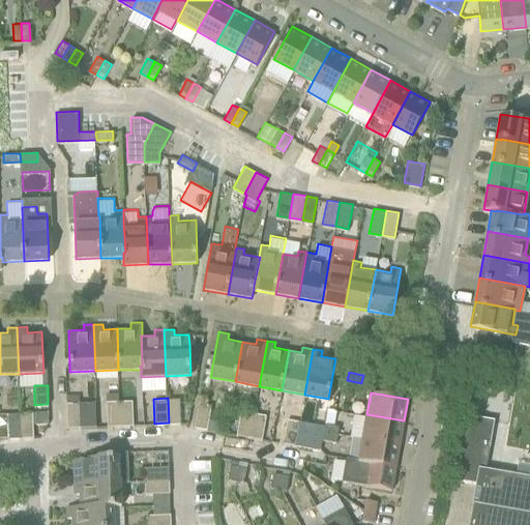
[(168,398),(169,423),(181,423),(180,398),(168,398)]
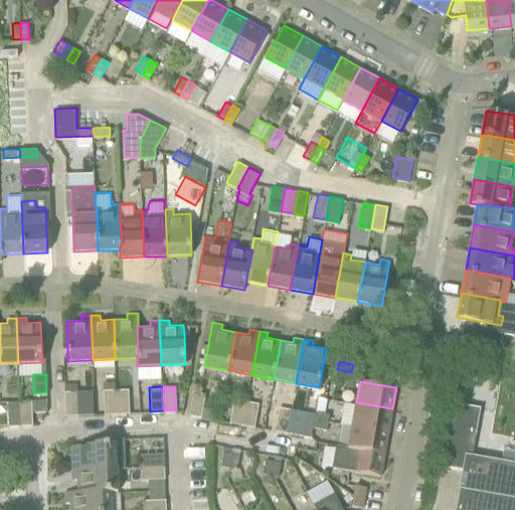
[(117,412),(116,388),(104,388),(105,412),(117,412)]
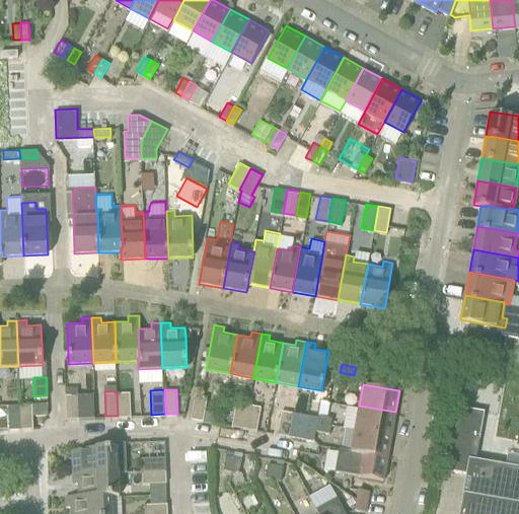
[(130,391),(117,391),(118,416),(131,415),(130,391)]
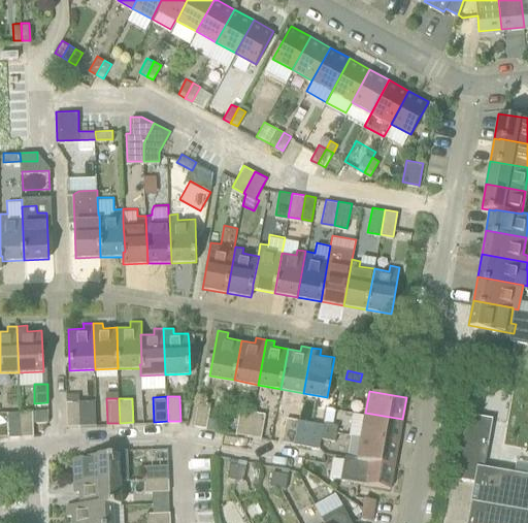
[(67,425),(96,424),(95,399),(79,399),(66,400),(67,425)]
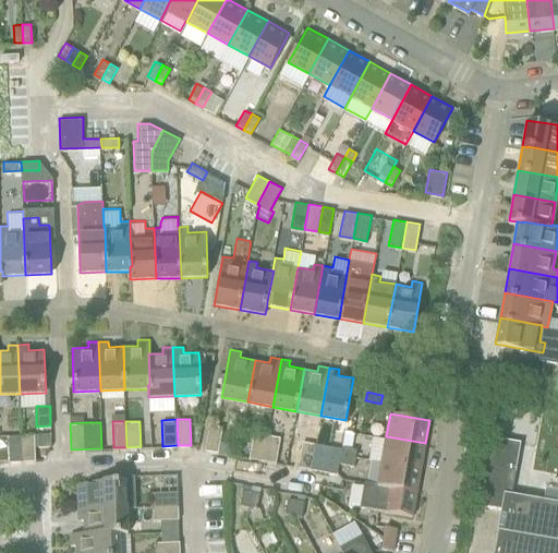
[(209,423),(205,445),(205,448),(218,452),(223,425),(209,423)]
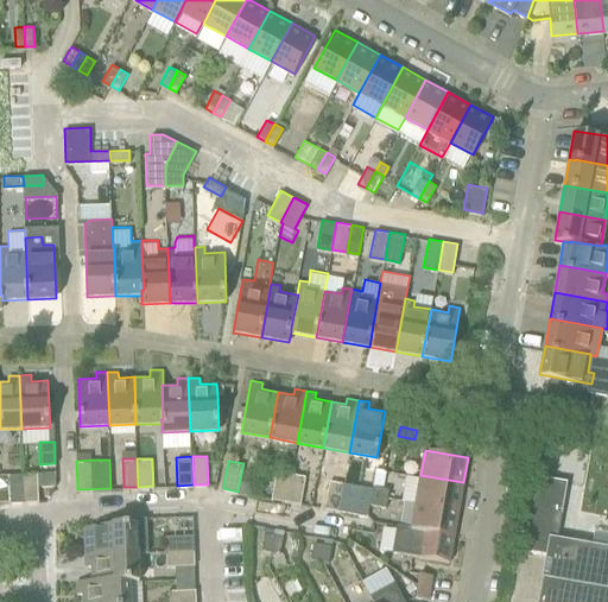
[(271,498),(286,500),(291,471),(277,469),(271,498)]
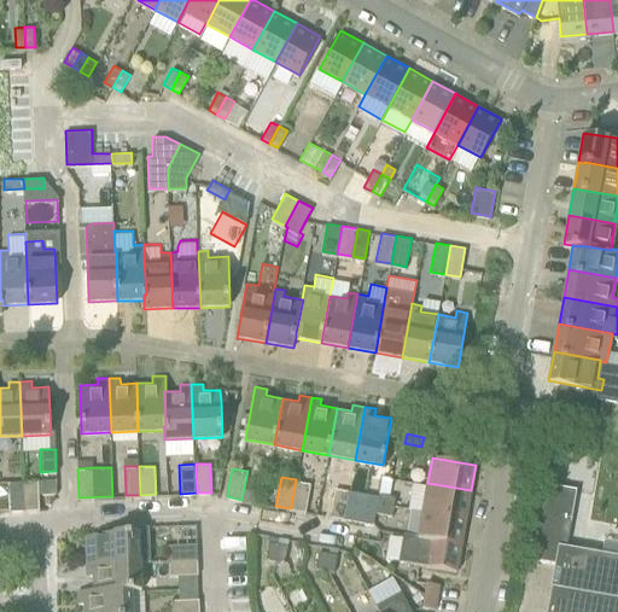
[(10,510),(24,510),(23,479),(7,481),(10,510)]
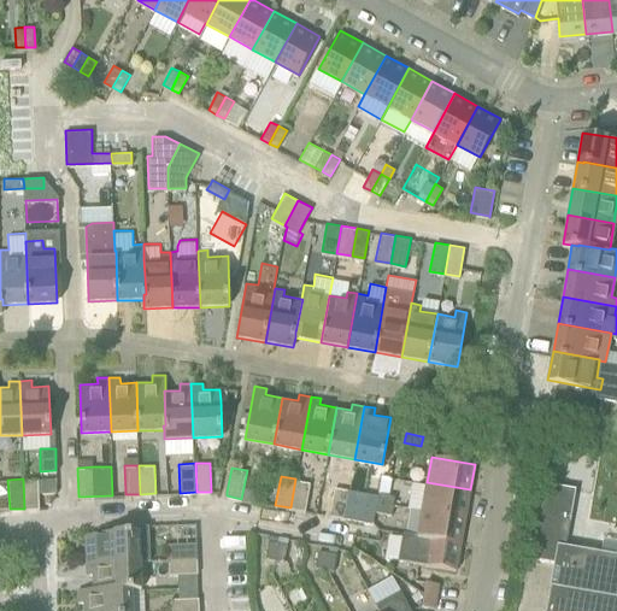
[(39,479),(23,479),(24,509),(40,507),(39,479)]
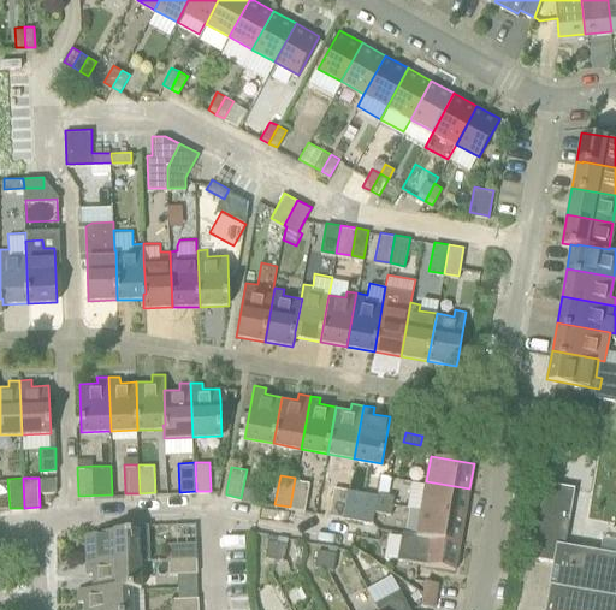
[(295,478),(290,507),(304,509),(309,480),(295,478)]
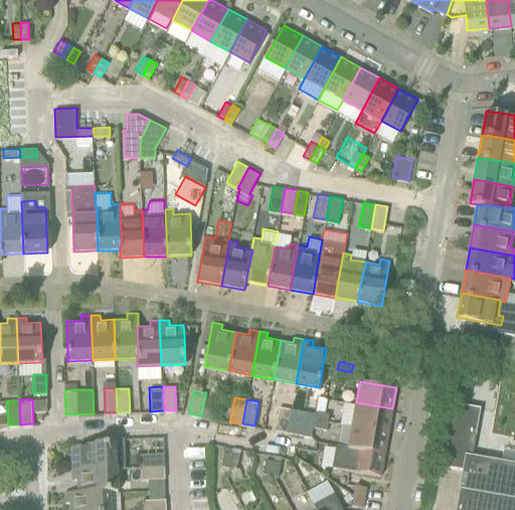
[(481,406),(451,400),(440,464),(463,468),(455,509),(514,509),(514,449),(503,447),(500,463),(472,458),(481,406)]
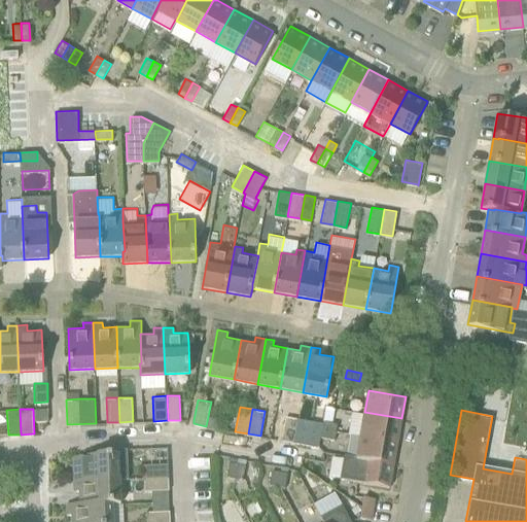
[(364,412),(360,435),(397,441),(401,418),(364,412)]
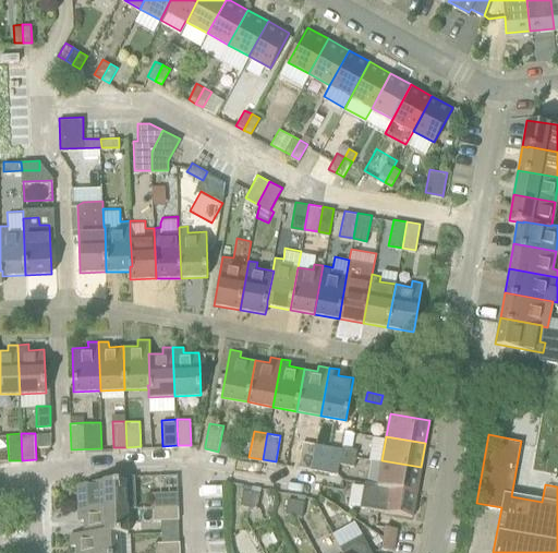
[(230,453),(232,442),(220,440),(218,451),(230,453)]
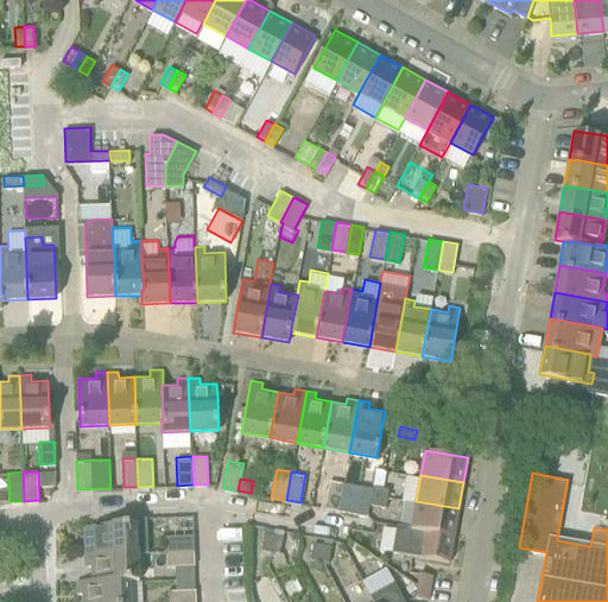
[(324,507),(340,509),(344,481),(330,479),(324,507)]
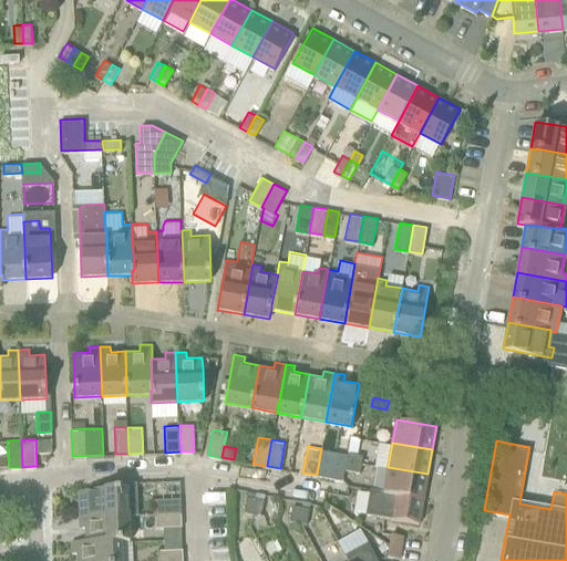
[(321,448),(317,475),(330,477),(334,452),(321,448)]
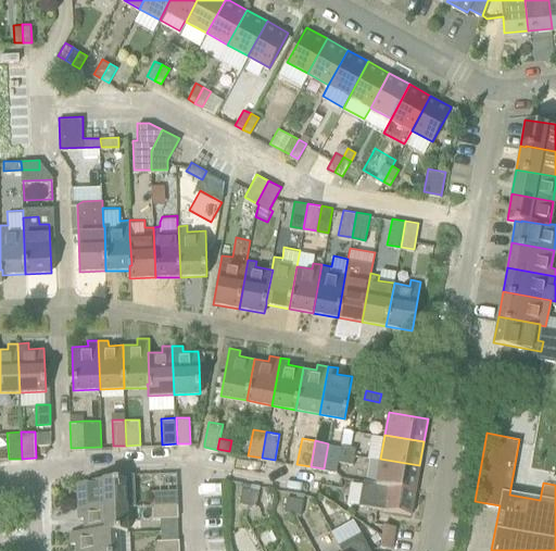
[(340,452),(354,454),(355,447),(341,443),(340,452)]
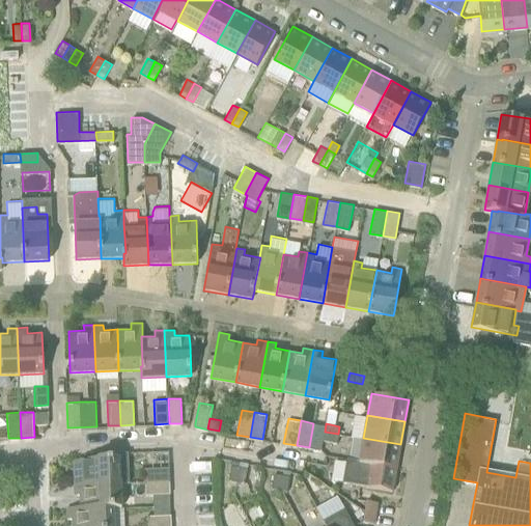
[(338,434),(325,432),(323,439),(337,442),(338,434)]
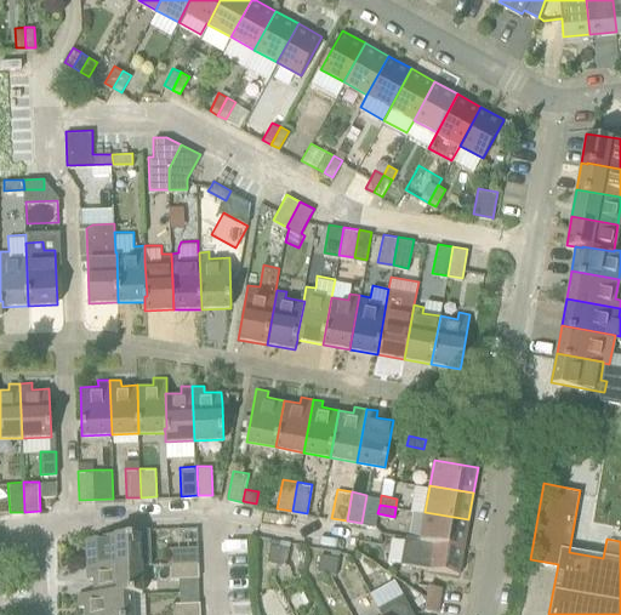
[(463,546),(468,519),(425,512),(421,535),(420,537),(463,546)]
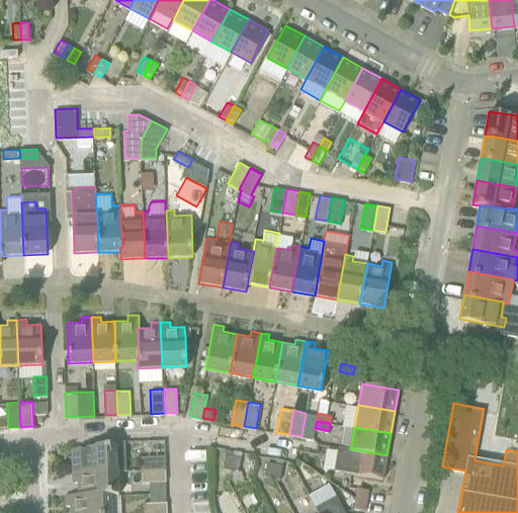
[(72,461),(73,471),(124,468),(126,468),(125,440),(91,441),(91,446),(77,446),(78,461),(72,461)]
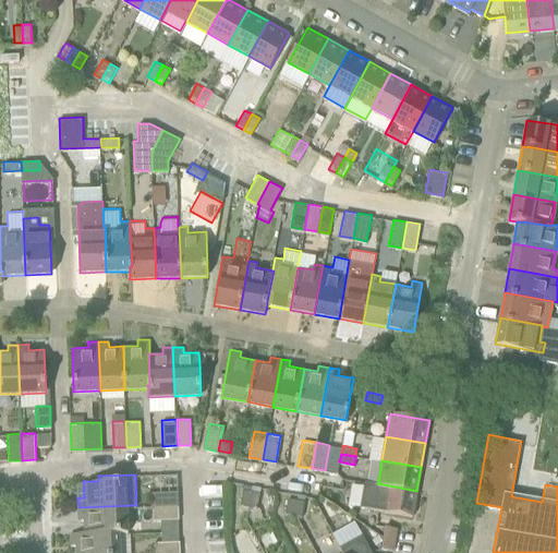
[(413,514),(416,491),(377,483),(378,481),(365,479),(361,505),(413,514)]
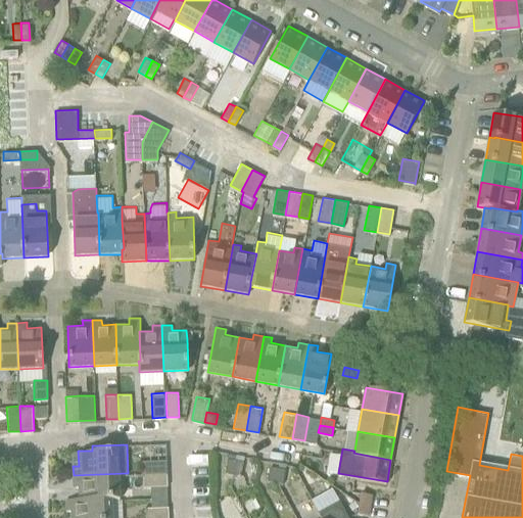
[(233,473),(235,459),(228,458),(225,472),(233,473)]
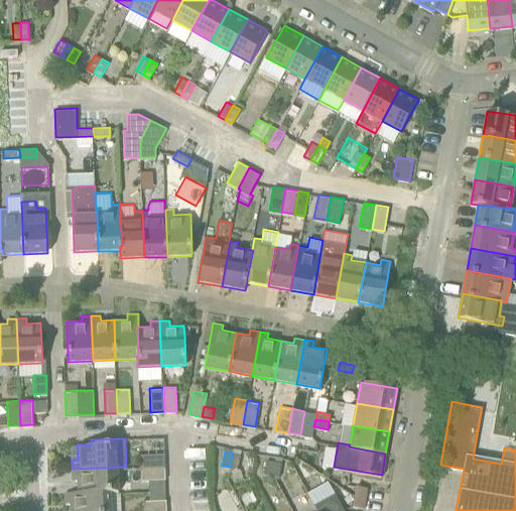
[(141,467),(165,466),(164,453),(140,454),(141,467)]
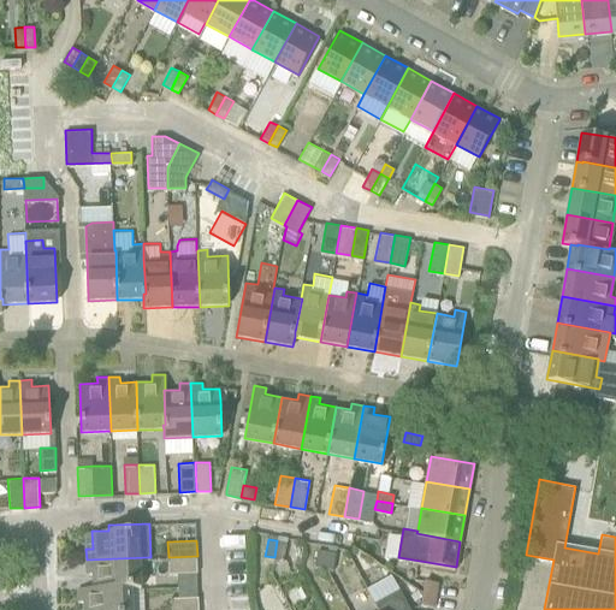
[(286,543),(277,540),(274,557),(284,558),(286,543)]
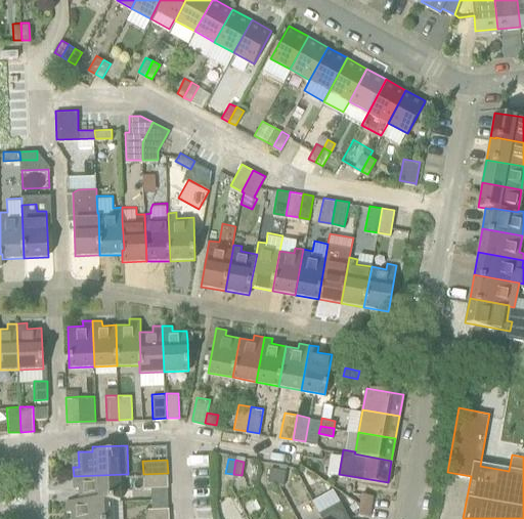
[(270,467),(268,477),(267,480),(275,481),(278,468),(270,467)]
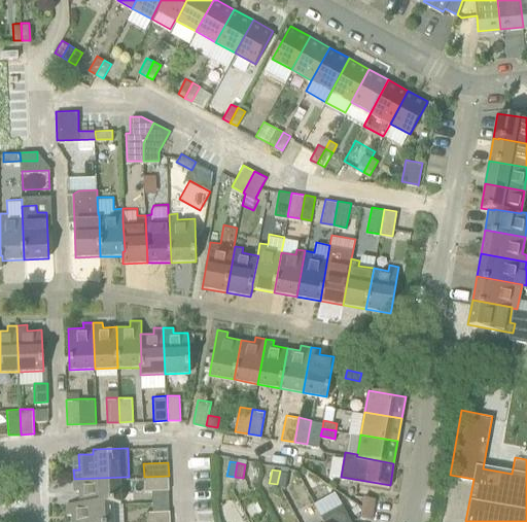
[(285,486),(285,483),(287,472),(280,471),(277,484),(285,486)]
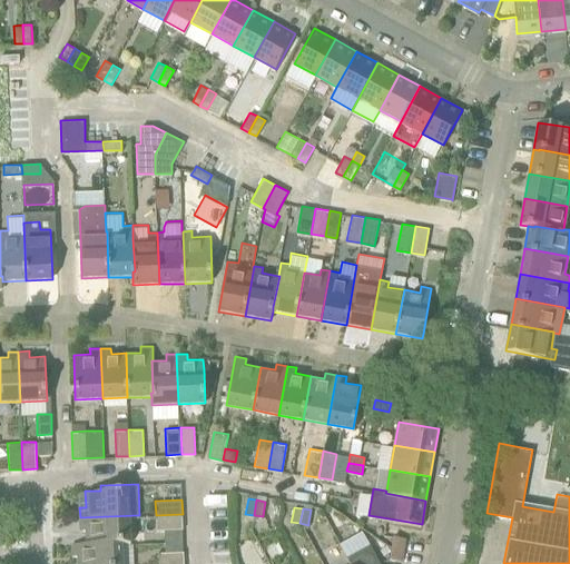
[(183,528),(183,514),(156,515),(156,528),(183,528)]
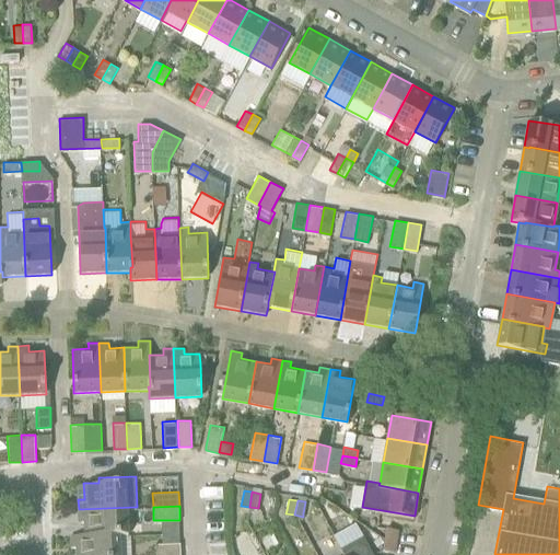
[(135,507),(79,509),(79,520),(84,520),(85,533),(85,534),(130,533),(137,532),(135,507)]
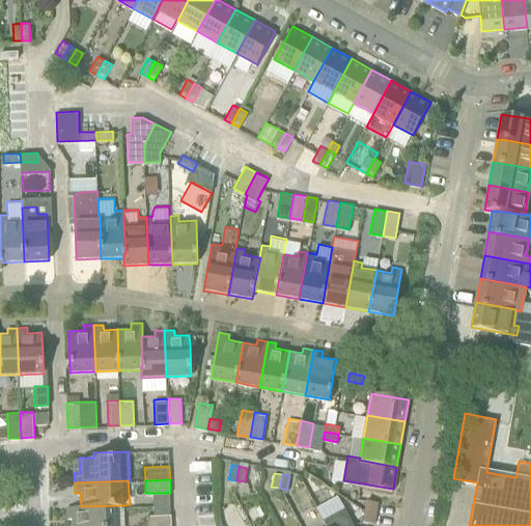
[(375,511),(378,500),(366,499),(365,509),(375,511)]
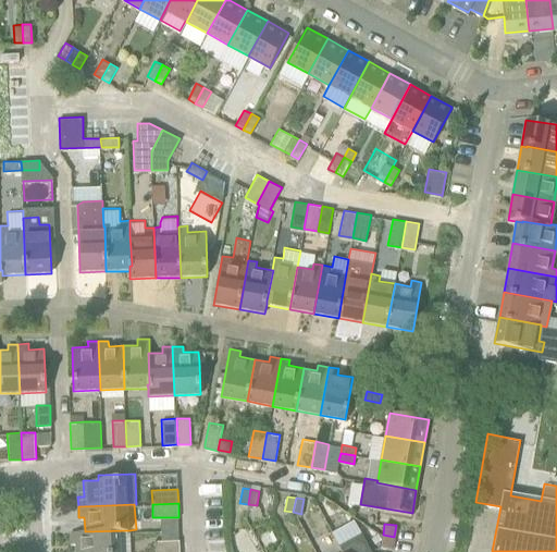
[(76,542),(76,551),(131,551),(130,530),(85,531),(85,530),(71,530),(71,542),(76,542)]
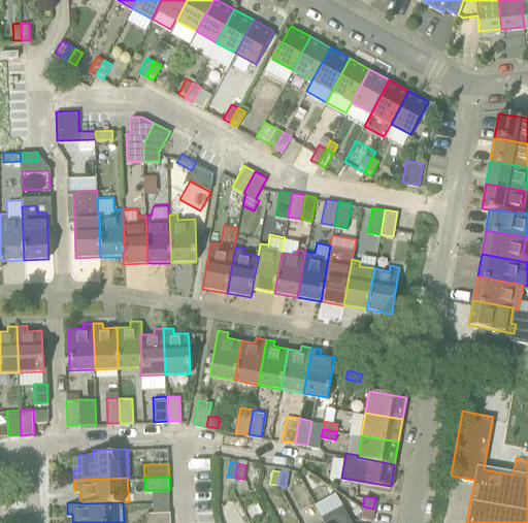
[(352,509),(356,514),(362,510),(358,503),(352,509)]
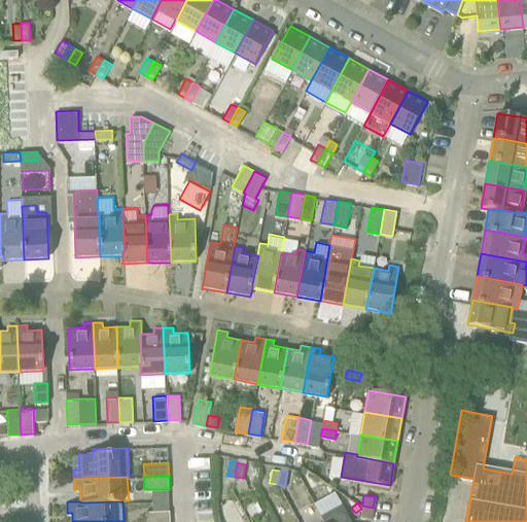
[(322,515),(325,521),(352,521),(342,503),(322,515)]
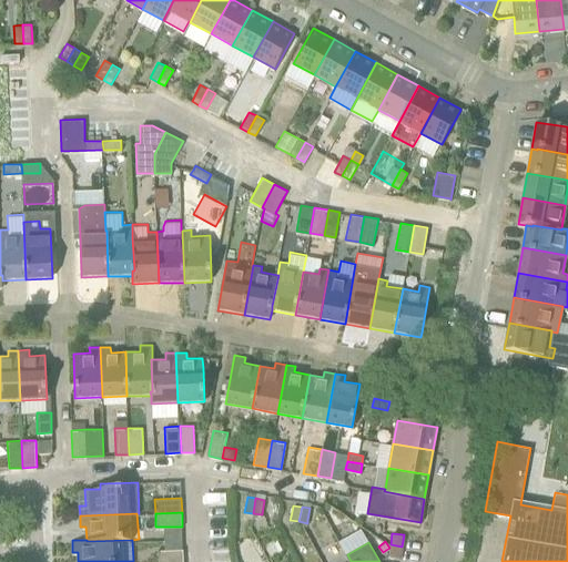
[(399,558),(402,547),(391,544),(388,555),(399,558)]
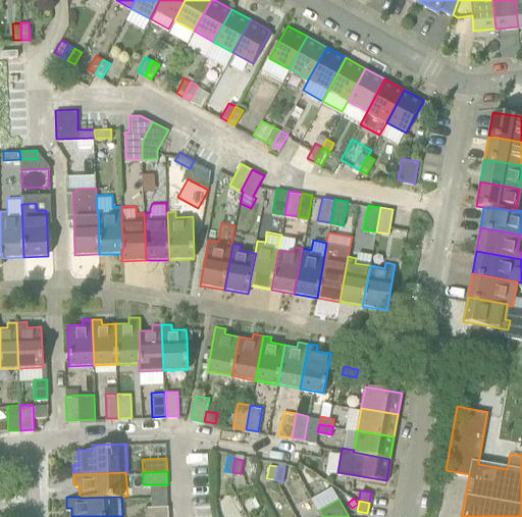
[(144,516),(168,516),(168,505),(144,506),(144,516)]
